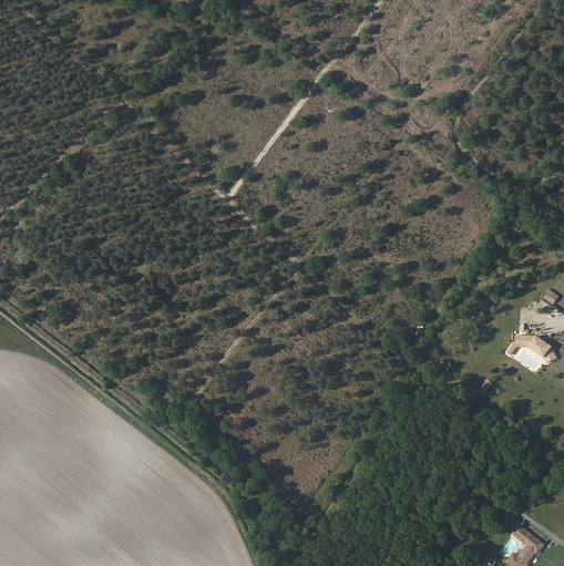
[(551,302),(556,295),(547,289),(543,297),(551,302)]
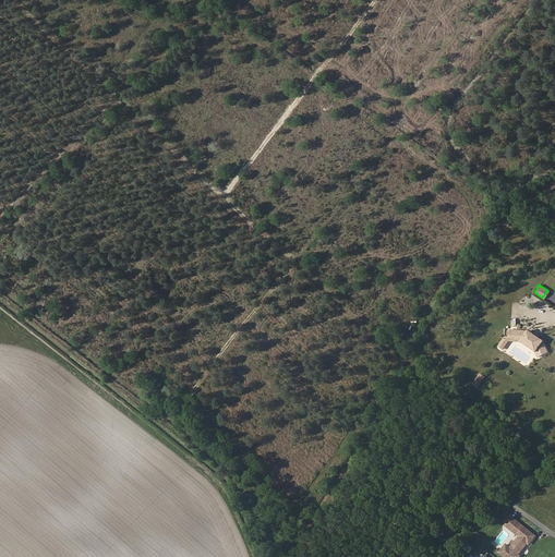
[(525,331),(522,330),(507,329),(507,338),(506,339),(519,339),(534,351),(538,356),(545,352),(542,344),(540,342),(541,341),(534,337),(531,335),(526,330),(525,331)]
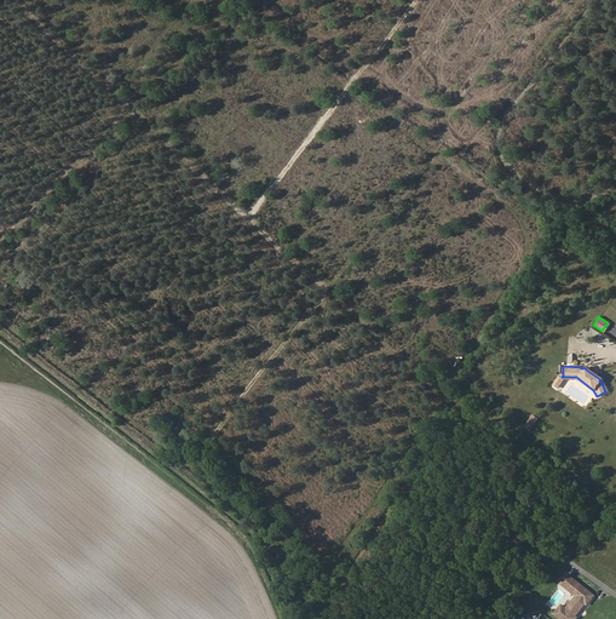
[(594,397),(597,396),(593,390),(576,377),(562,377),(563,376),(558,374),(554,379),(558,383),(553,388),(556,389),(562,378),(575,379),(592,391),(594,397)]
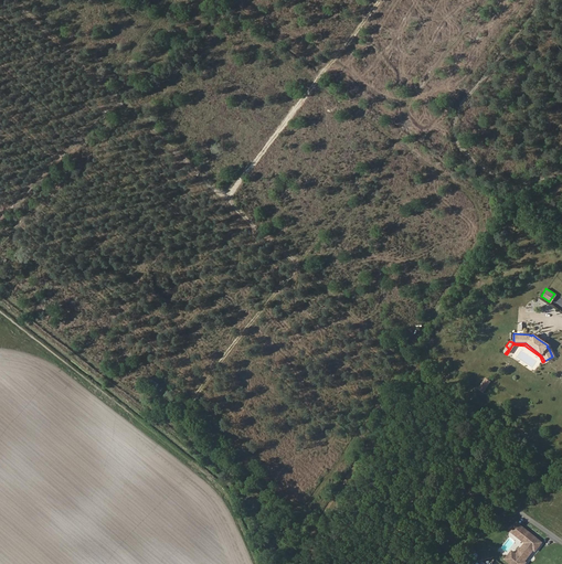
[(489,381),(485,378),(477,387),(481,392),(489,381)]
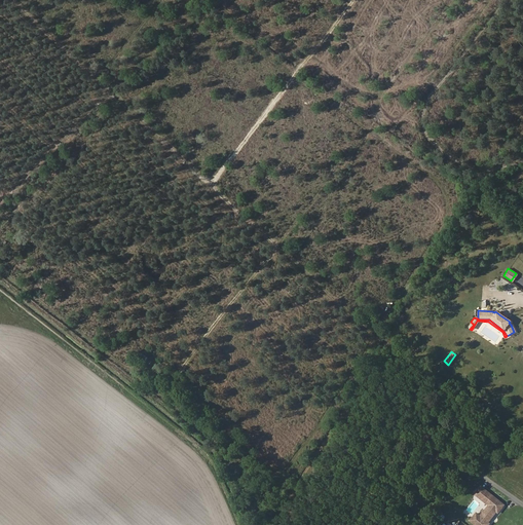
[(474,515),(468,522),(472,524),(487,524),(486,523),(488,520),(488,519),(490,516),(492,516),(494,513),(496,514),(502,507),(479,488),(473,495),(487,507),(478,518),(474,515)]
